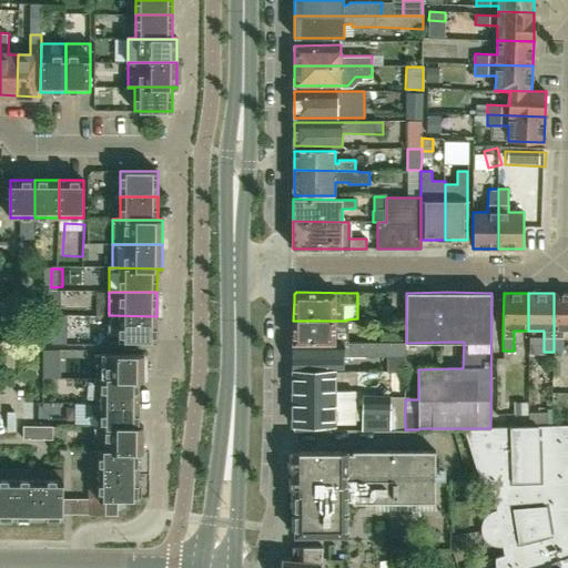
[(567,293),(554,293),(554,352),(563,352),(564,331),(567,330),(567,293)]
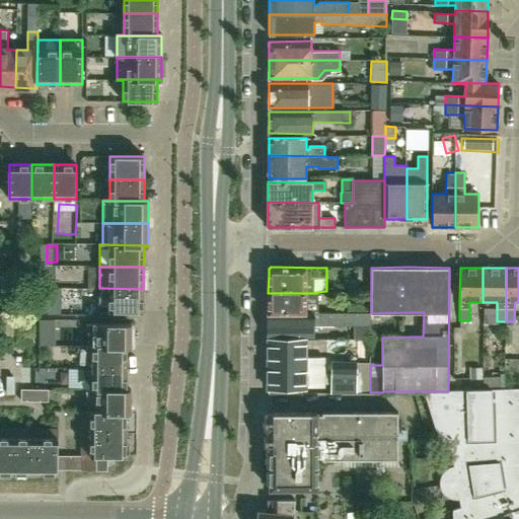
[(40,287),(40,314),(55,314),(55,287),(40,287)]
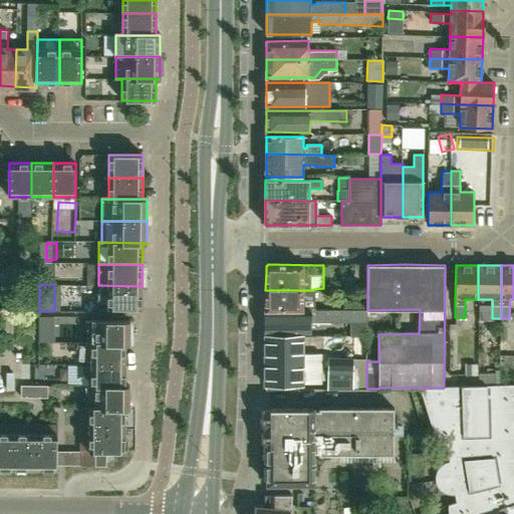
[(88,301),(87,285),(68,286),(70,303),(88,301)]
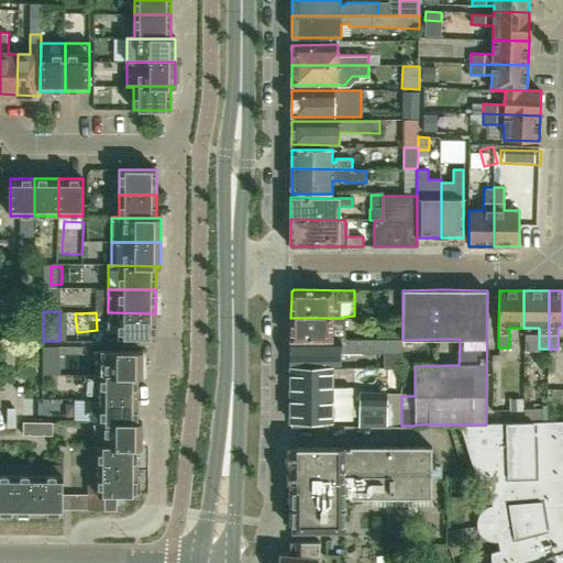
[(155,313),(108,312),(108,338),(155,338),(155,313)]
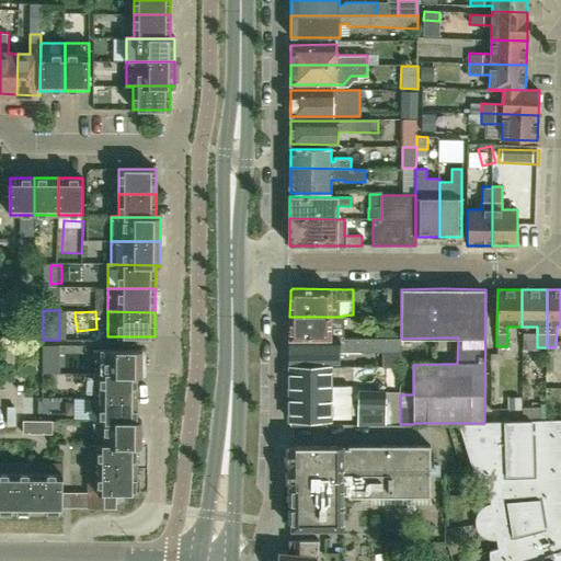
[(289,317),(289,339),(343,339),(343,324),(342,317),(289,317)]
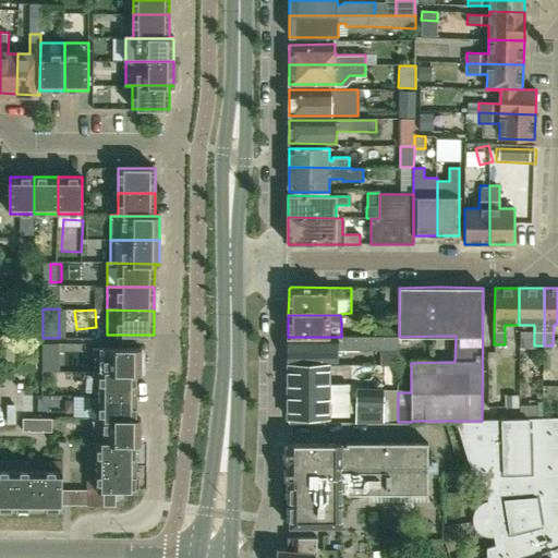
[(341,337),(288,337),(288,361),(337,361),(337,351),(381,351),(381,366),(399,366),(399,337),(341,337)]
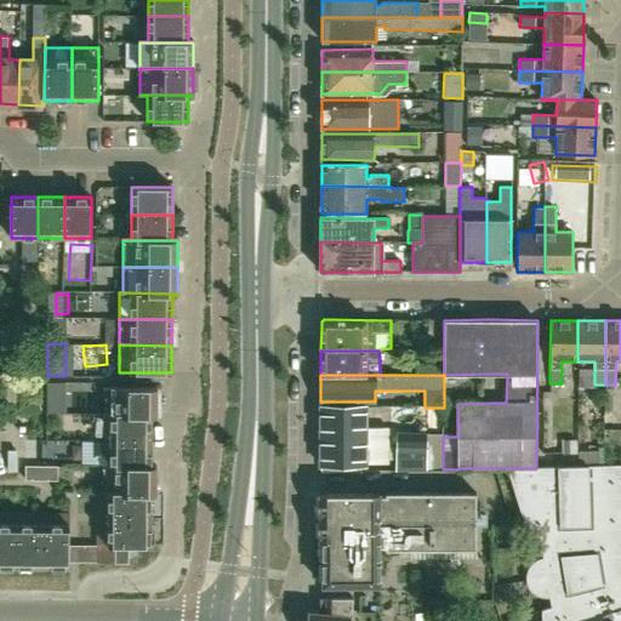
[(57,405),(103,404),(102,381),(56,383),(57,405)]
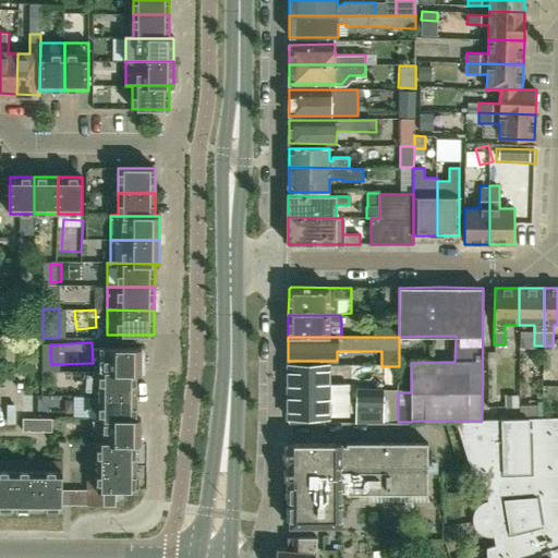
[(141,373),(141,353),(141,348),(94,348),(94,372),(141,373)]
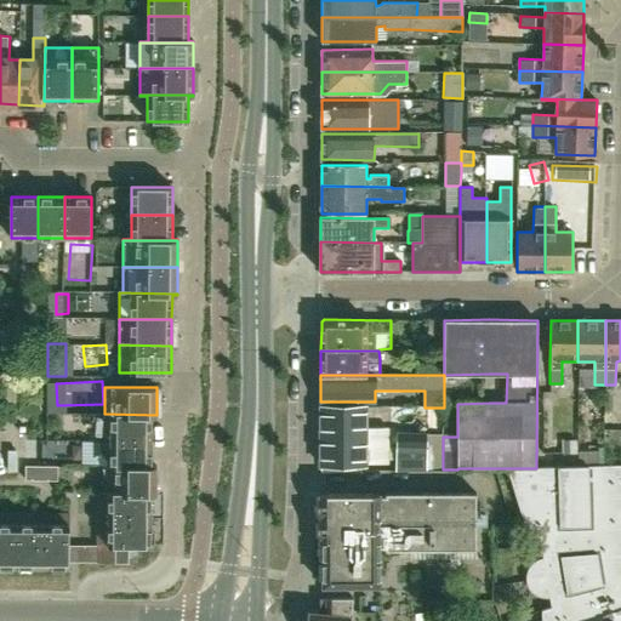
[(366,465),(368,406),(320,406),(320,465),(366,465)]
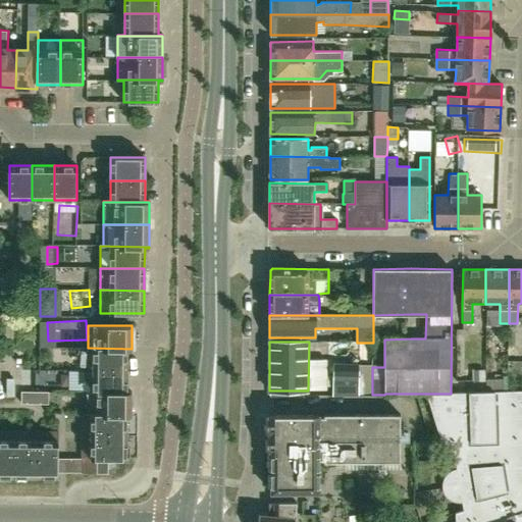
[(50,359),(81,359),(81,348),(50,348),(50,359)]
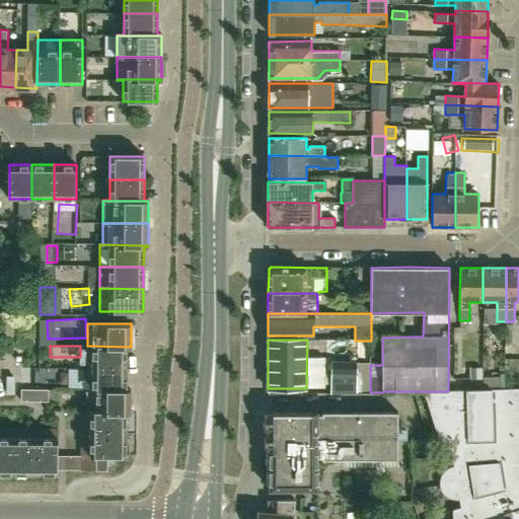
[(93,348),(92,368),(127,368),(127,348),(131,348),(131,347),(87,346),(86,348),(93,348)]
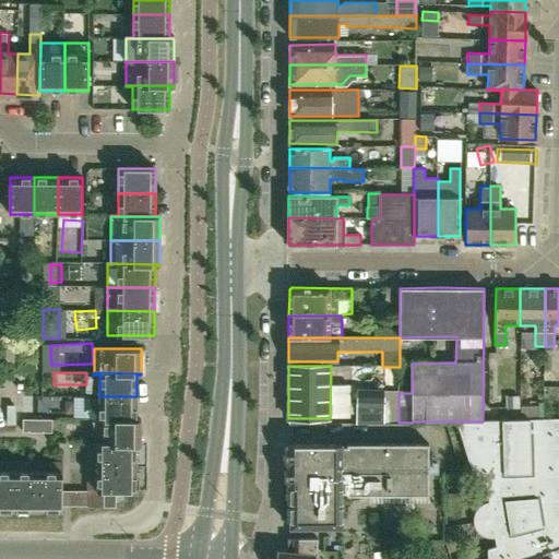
[(347,403),(348,415),(358,415),(358,423),(368,423),(399,423),(399,393),(358,392),(358,403),(347,403)]
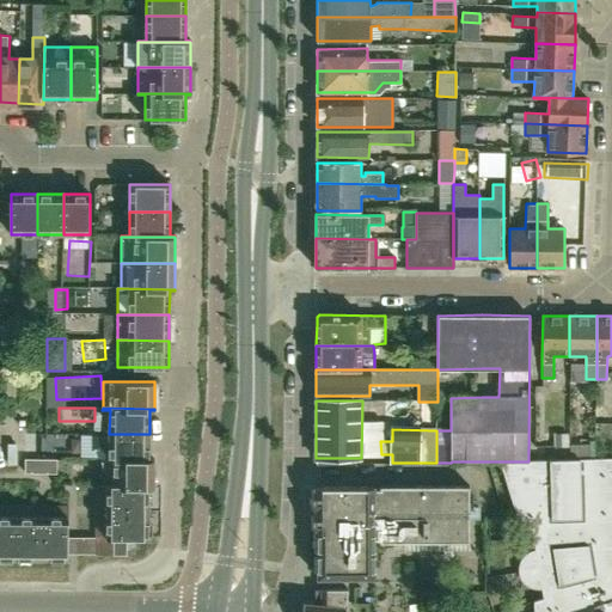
[(102,458),(102,460),(154,460),(154,459),(150,459),(150,434),(109,434),(109,458),(102,458)]
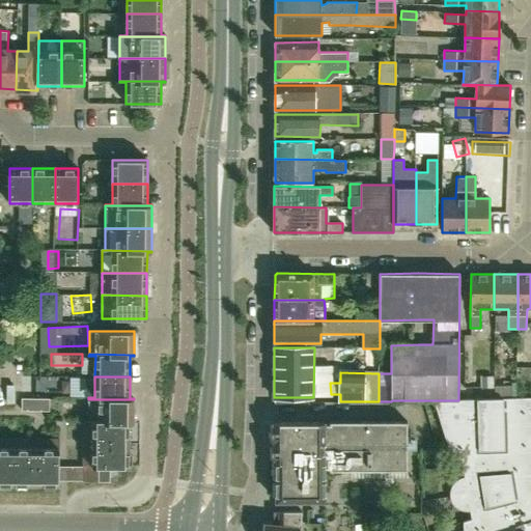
[(468,510),(470,510),(472,519),(463,522),(463,530),(530,530),(530,396),(518,397),(458,400),(434,401),(454,469),(464,468),(465,476),(463,477),(460,478),(458,479),(456,480),(454,481),(453,483),(452,485),(451,487),(450,490),(450,492),(450,494),(450,497),(451,499),(451,501),(452,503),(454,504),(455,506),(457,507),(459,509),(462,509),(464,510),(466,510),(468,510)]
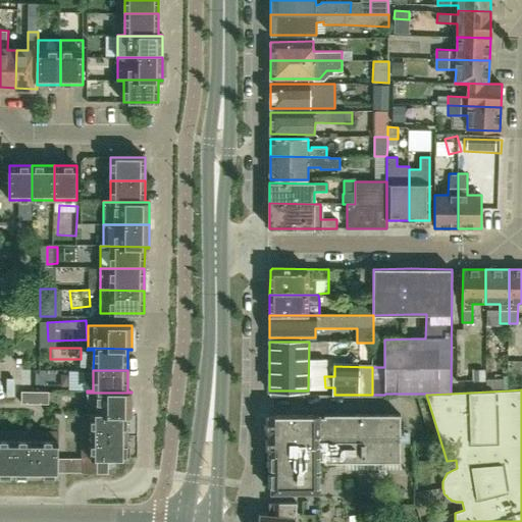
[(21,392),(21,404),(48,404),(48,392),(21,392)]
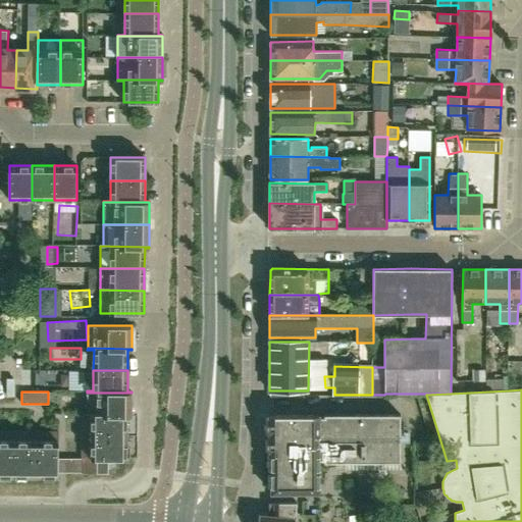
[(82,413),(82,414),(132,415),(132,393),(87,393),(87,413),(82,413)]
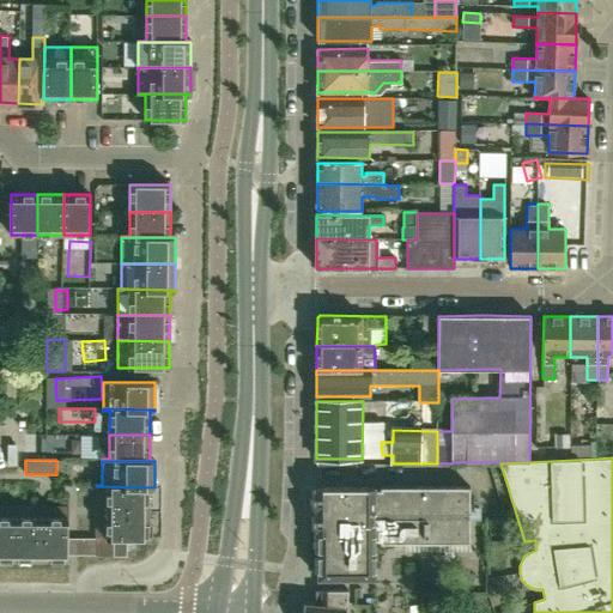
[(77,538),(77,554),(134,556),(134,539),(149,539),(149,536),(149,487),(155,487),(96,486),(96,508),(121,508),(121,519),(96,519),(96,530),(96,538),(77,538)]
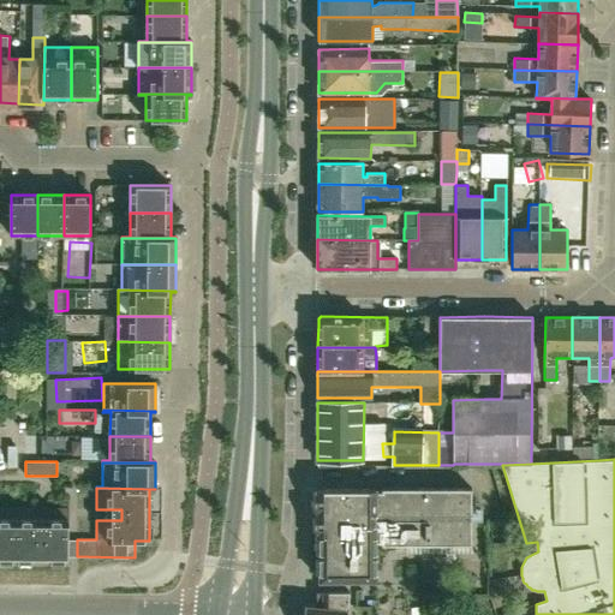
[(382,544),(386,544),(472,544),(471,488),(382,489),(382,491),(376,491),(376,489),(316,489),(316,505),(312,505),(312,520),(316,520),(317,535),(320,535),(320,580),(376,580),(376,542),(382,542),(382,544)]
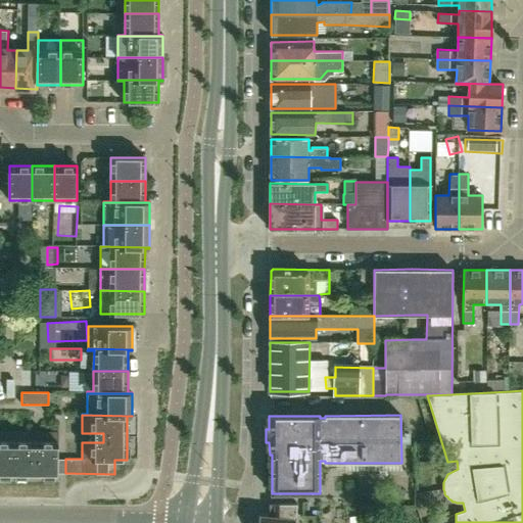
[(0,476),(58,477),(58,473),(58,459),(59,432),(41,432),(40,454),(31,454),(32,432),(0,431),(0,476)]
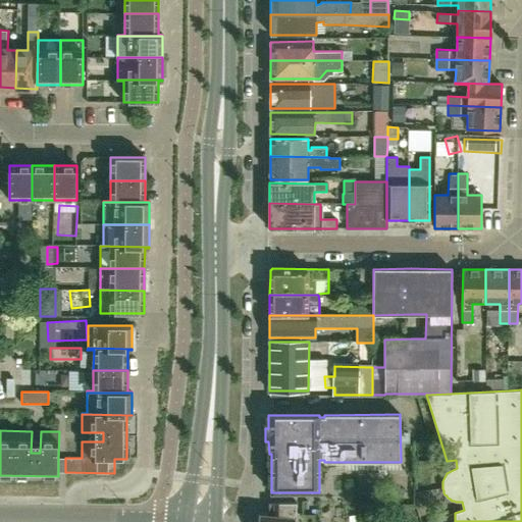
[(268,502),(268,515),(259,514),(258,521),(294,521),(295,517),(294,517),(294,514),(297,514),(297,502),(268,502)]
